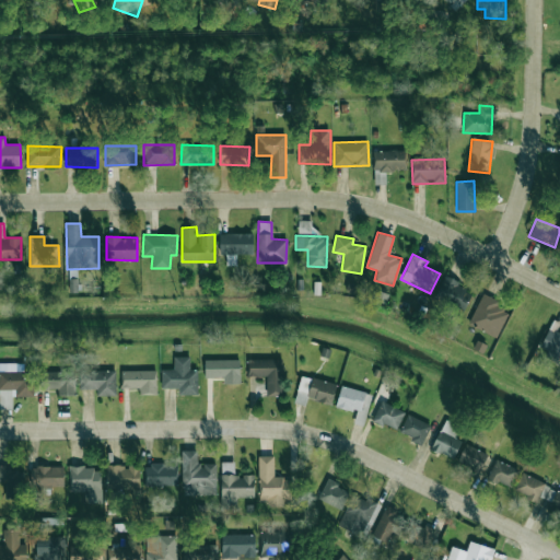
[(463,312),(473,289),(444,277),(434,300),(463,312)]
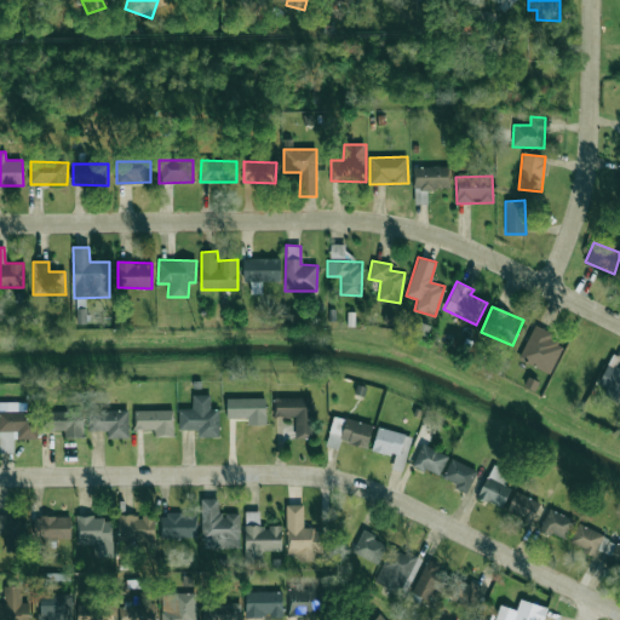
[(550,373),(564,342),(533,327),(518,360),(550,373)]
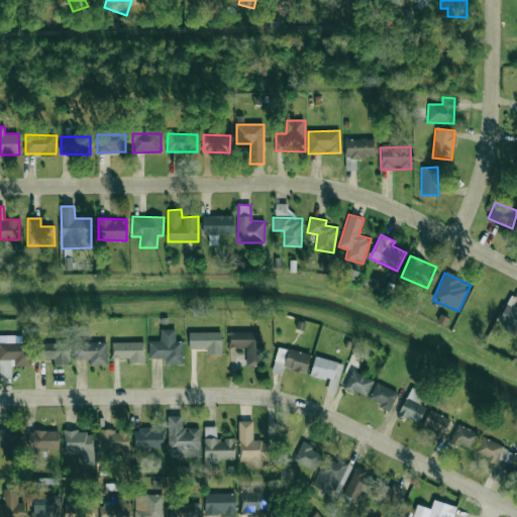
[(503,329),(514,334),(516,329),(516,308),(506,303),(498,320),(506,323),(503,329)]
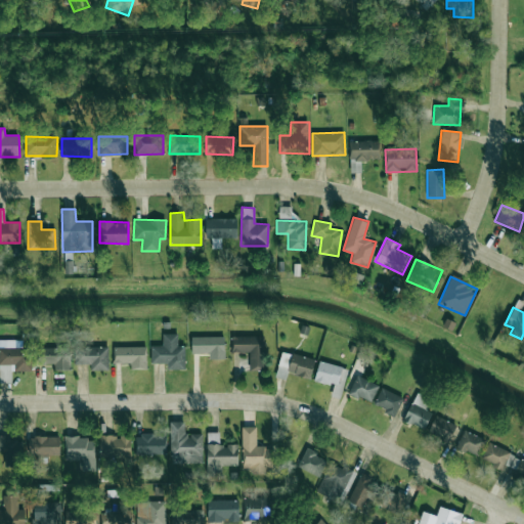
[(150,363),(167,362),(167,369),(184,368),(184,345),(177,345),(176,334),(162,334),(163,345),(150,345),(150,363)]
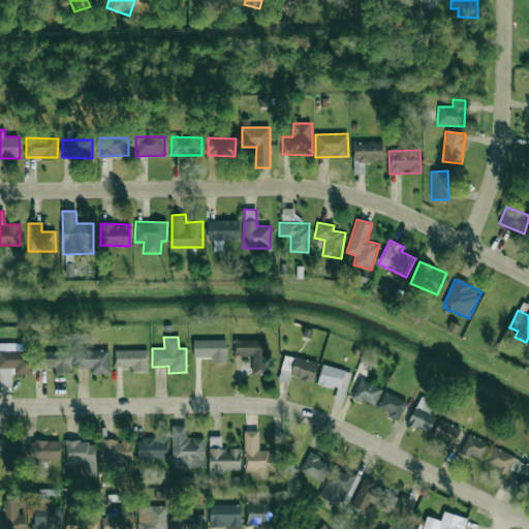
[(225,339),(192,340),(193,356),(211,356),(211,363),(226,363),(225,339)]
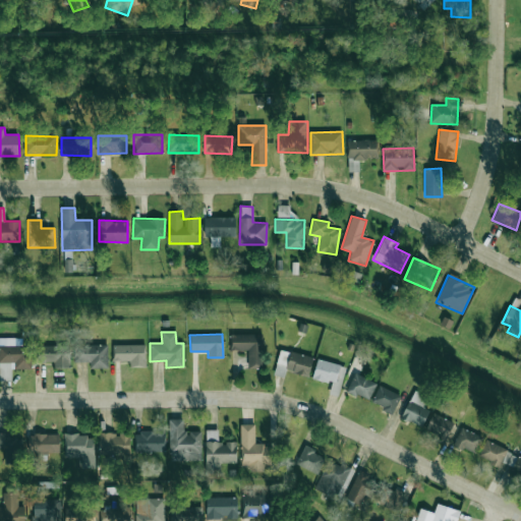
[(247,350),(247,368),(262,367),(262,334),(230,334),(230,351),(247,350)]
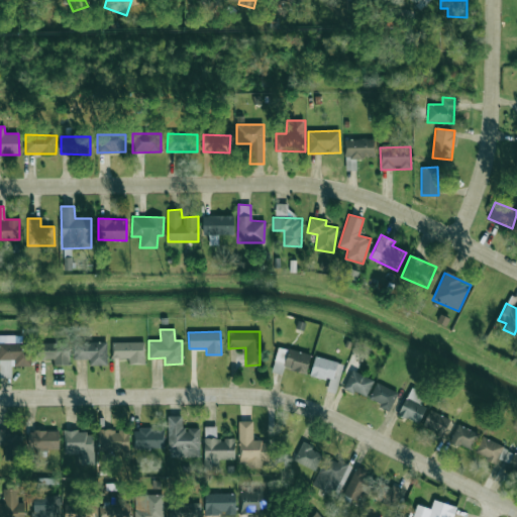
[(0,342),(0,377),(11,377),(10,366),(31,366),(31,343),(21,343),(21,334),(6,335),(6,342),(0,342)]
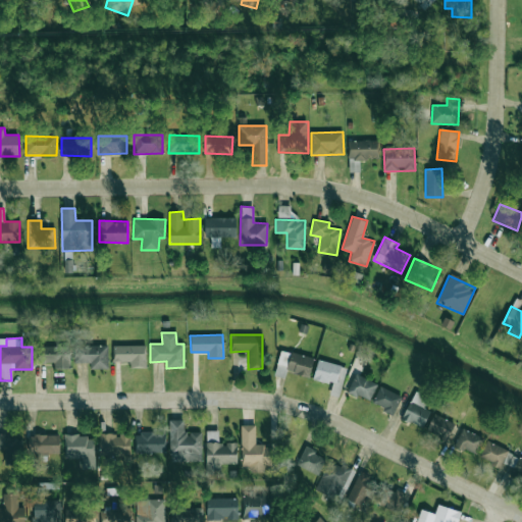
[(74,363),(90,362),(90,369),(107,368),(107,345),(73,346),(74,363)]
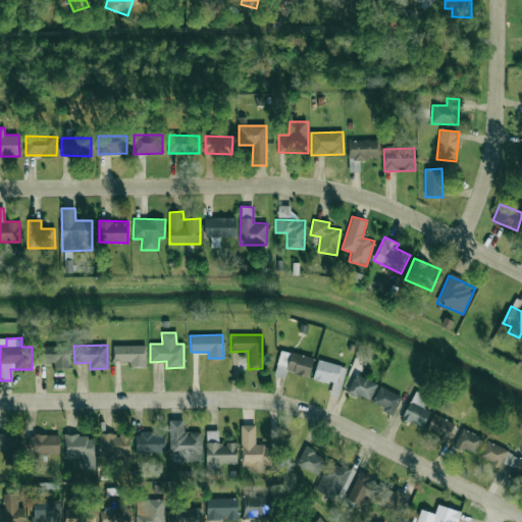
[(69,368),(69,346),(37,347),(37,362),(54,362),(54,368),(69,368)]
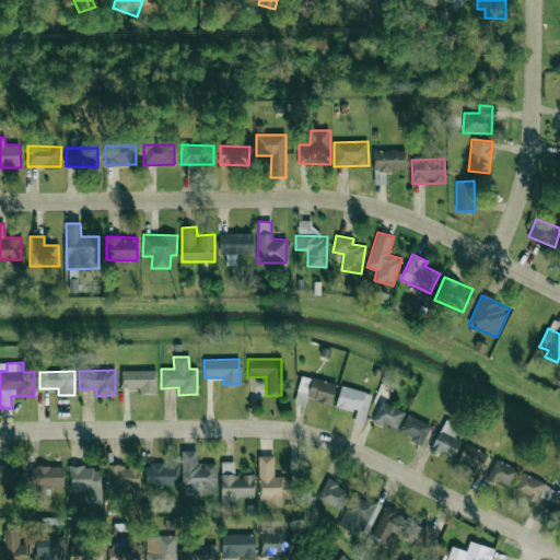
[(120,387),(139,387),(139,394),(155,394),(155,371),(120,371),(120,387)]
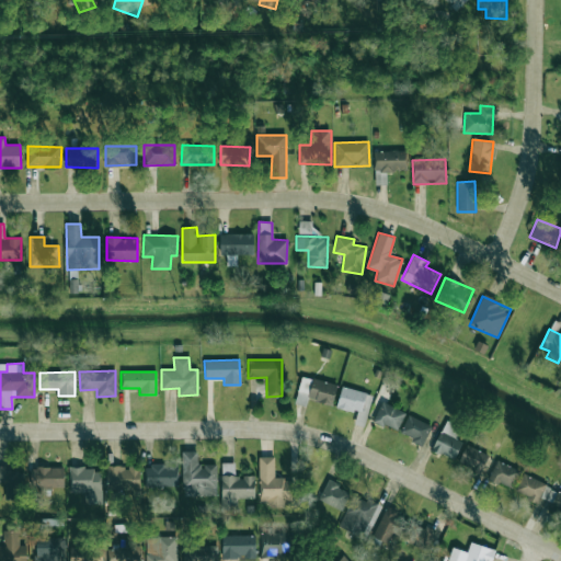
[(332,404),(336,385),(301,376),(295,403),(306,405),(307,399),(332,404)]
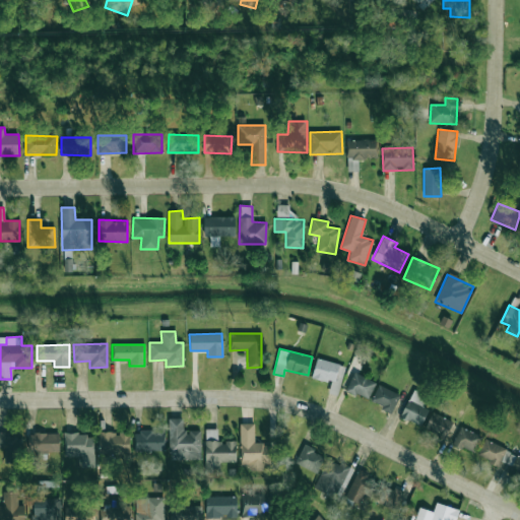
[(312,377),(331,382),(328,393),(337,395),(344,366),(316,358),(312,377)]
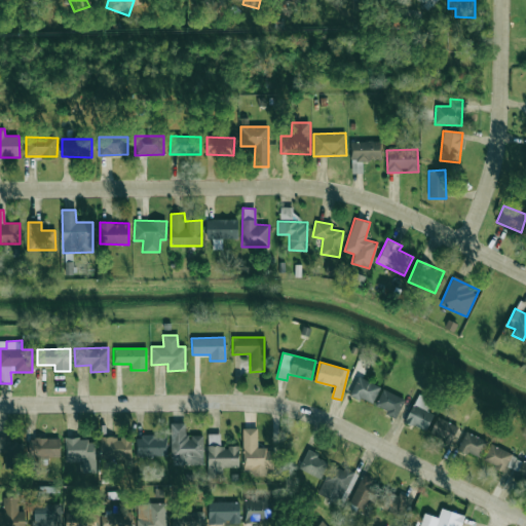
[(372,404),(379,386),(358,376),(349,395),(372,404)]
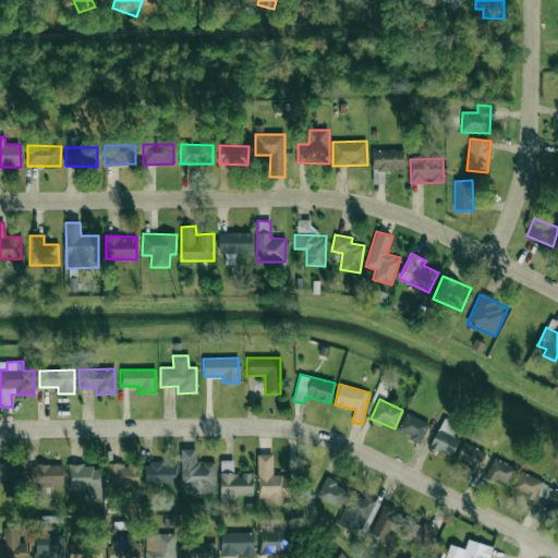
[(428,422),(404,414),(399,431),(410,434),(408,439),(421,444),(428,422)]
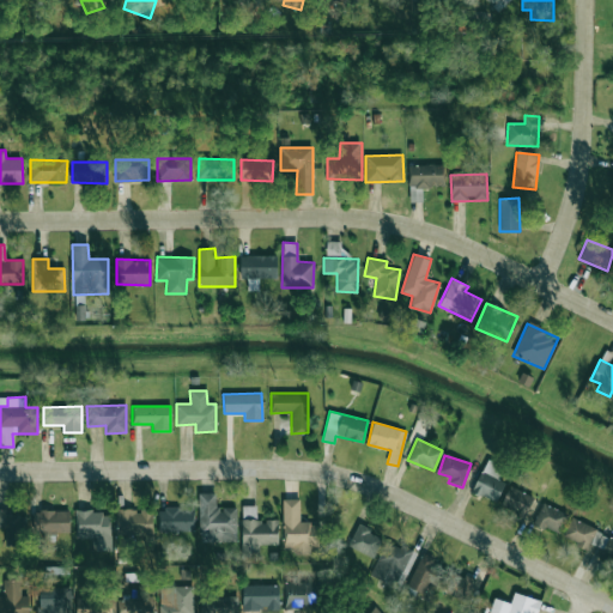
[(504,483),(497,479),(502,466),(485,459),(472,492),(496,502),(504,483)]
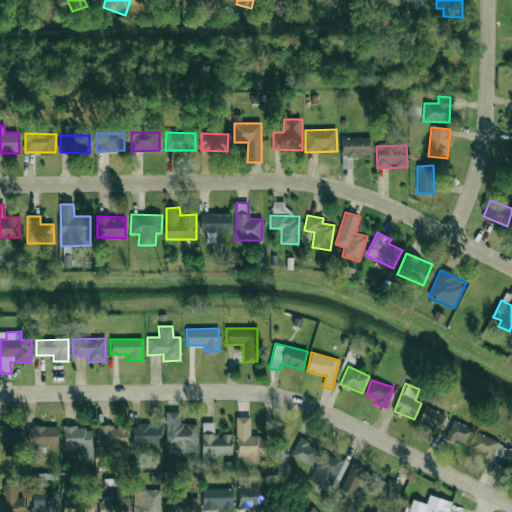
[(418,422),(438,431),(445,414),(425,405),(418,422)]
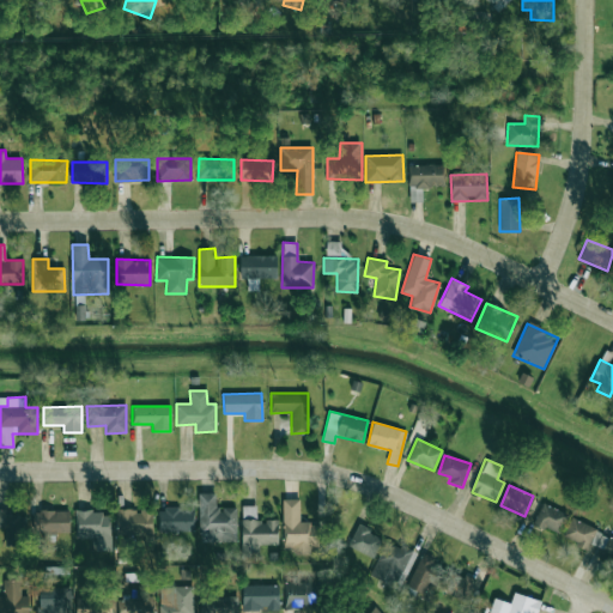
[(199,493),(199,541),(237,540),(236,507),(218,508),(218,492),(199,493)]
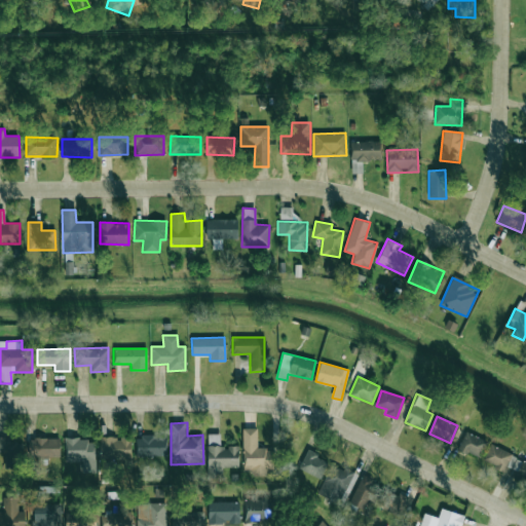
[(243,428),(243,476),(266,476),(266,468),(273,468),(272,448),(257,449),(257,428),(243,428)]
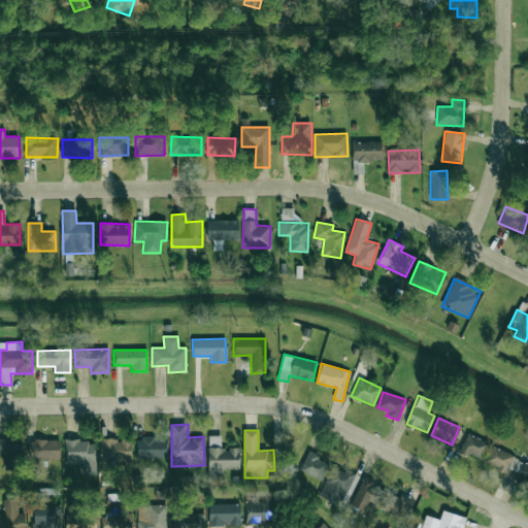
[(460,450),(481,460),(489,442),(467,433),(460,450)]
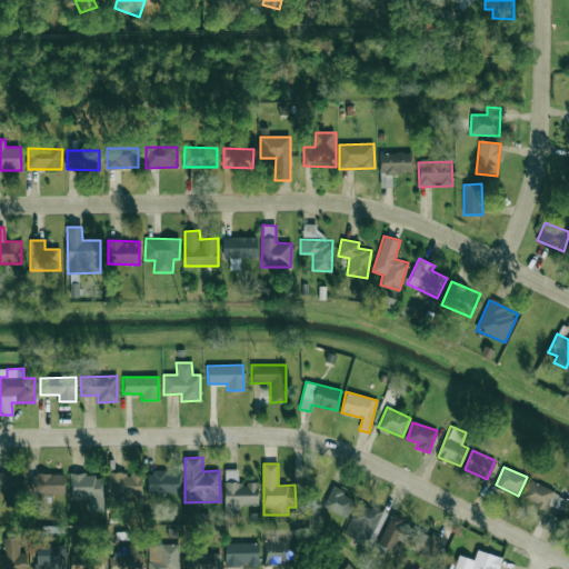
[(225,517),(239,517),(239,506),(258,505),(258,482),(238,482),(237,469),(223,469),(225,517)]
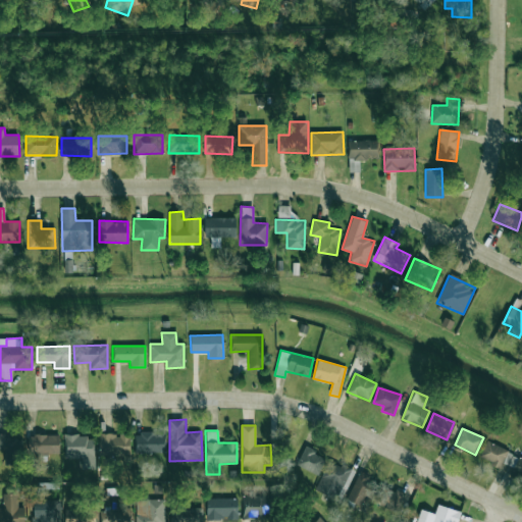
[(135,432),(135,453),(165,452),(164,432),(135,432)]
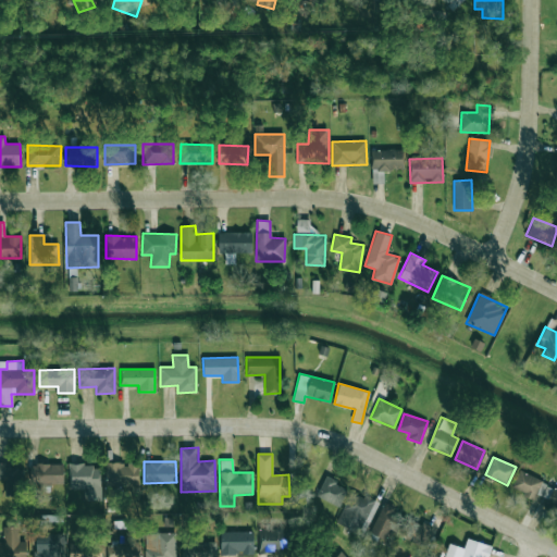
[(138,462),(106,463),(106,485),(138,484),(138,462)]
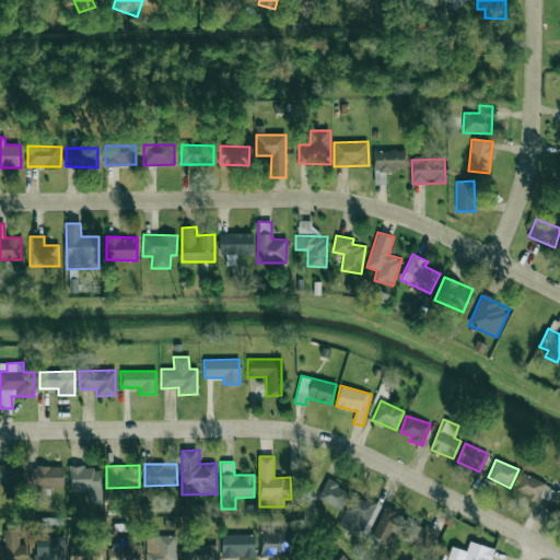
[(0,482),(4,482),(3,498),(21,499),(21,467),(0,466),(0,482)]
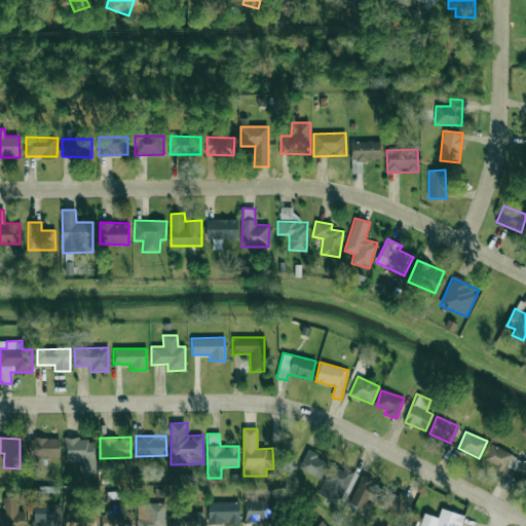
[(28,439),(29,458),(61,456),(60,438),(28,439)]
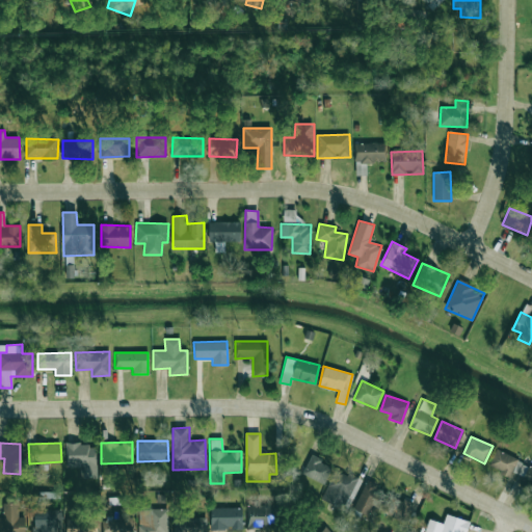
[(65,443),(64,467),(82,467),(82,478),(96,478),(96,444),(65,443)]
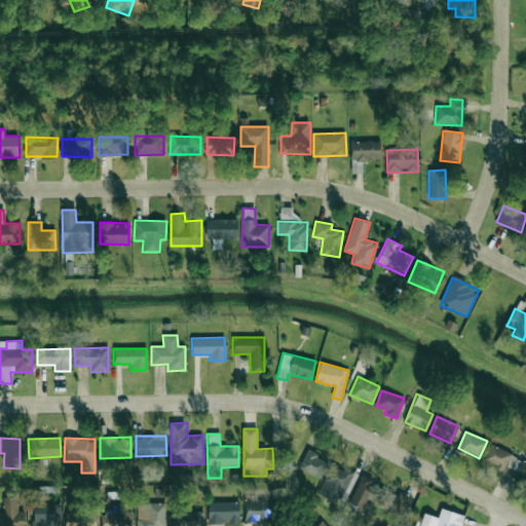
[(482,460),(503,471),(512,453),(490,444),(482,460)]
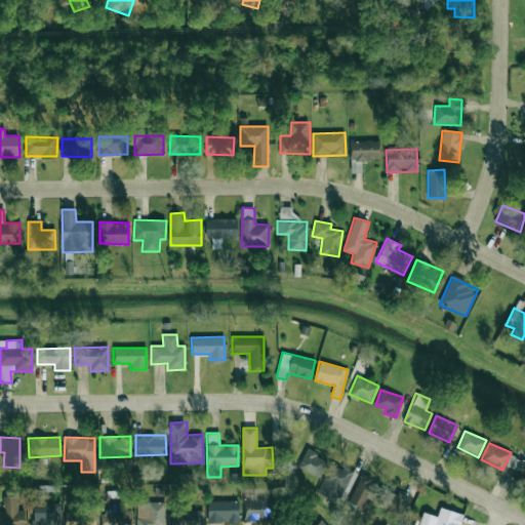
[(328,459),(306,449),(297,468),(319,478),(328,459)]
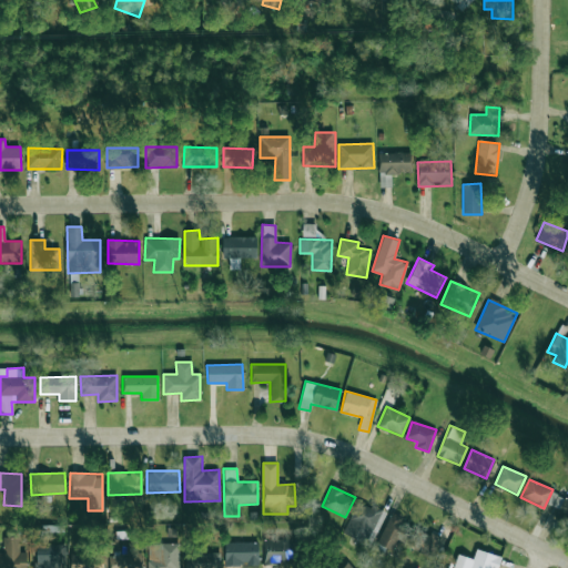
[(567,517),(567,498),(567,500),(556,495),(549,508),(567,517)]
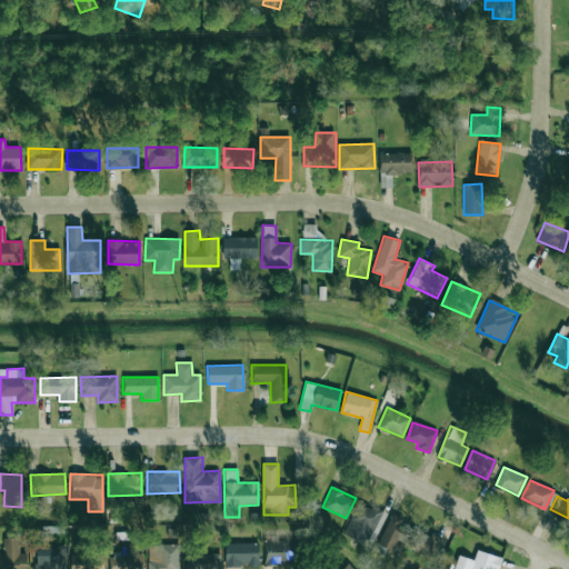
[(366,546),(382,511),(359,500),(342,533),(366,546)]
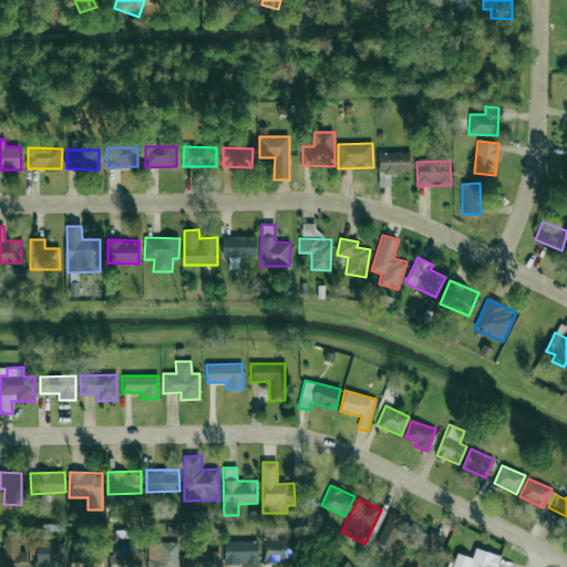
[(394,549),(404,518),(388,513),(378,544),(394,549)]
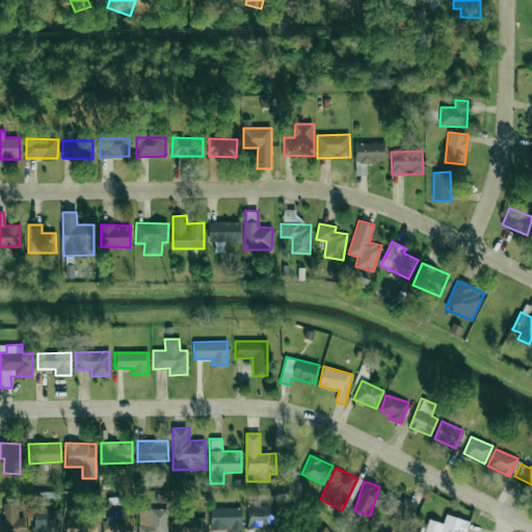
[(404,522),(413,504),(391,495),(382,511),(404,522)]
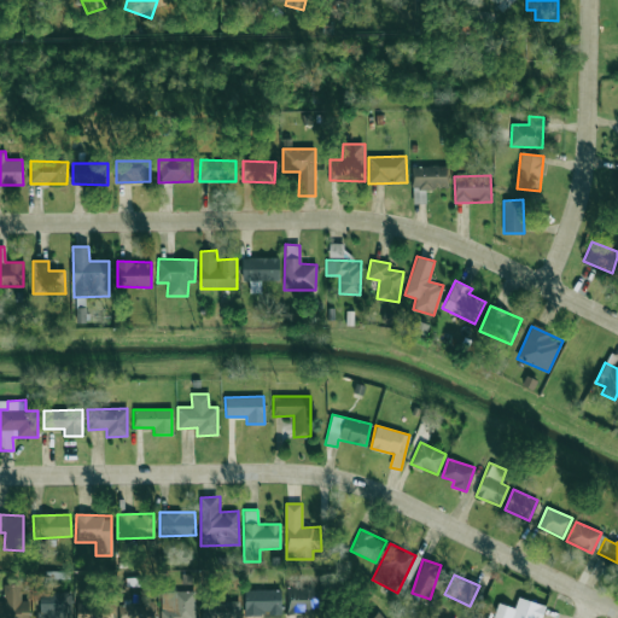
[(4,600),(0,600),(0,617),(29,617),(29,600),(19,600),(19,584),(3,584),(4,600)]
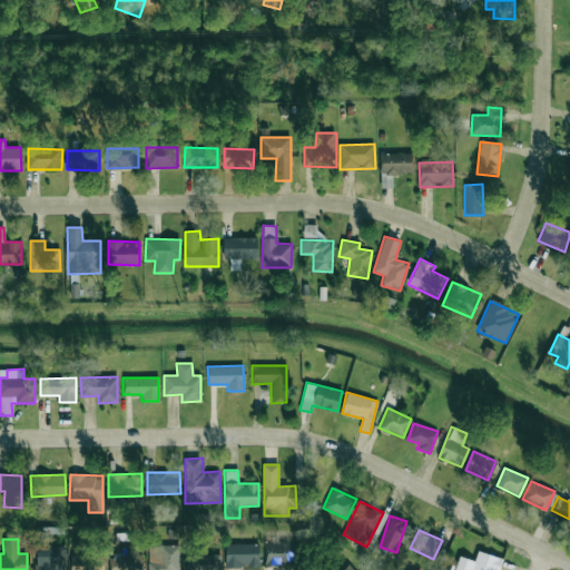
[(264,541),(265,566),(294,564),(293,541),(264,541)]
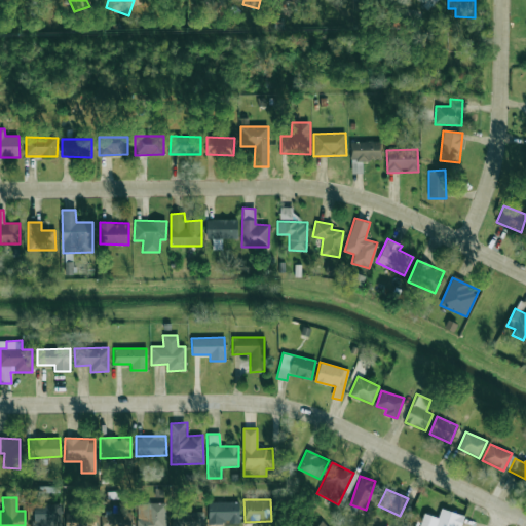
[(238,500),(207,501),(208,523),(238,522),(238,500)]
